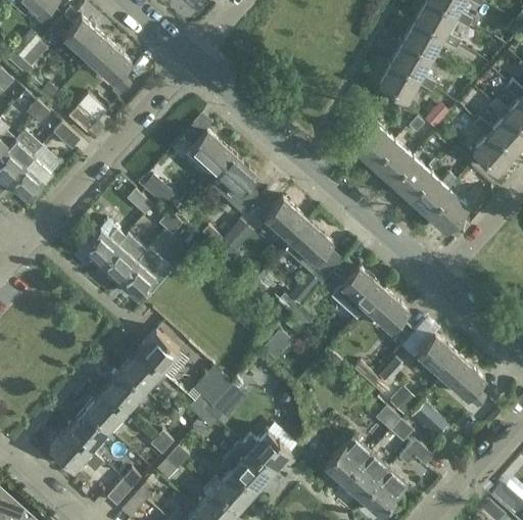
[(54,0),(22,0),(41,15),(54,0)]
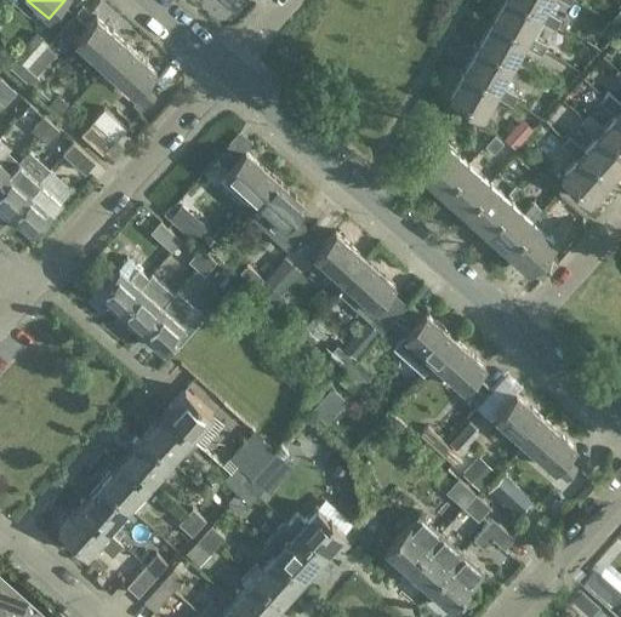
[(511,0),(505,0),(493,23),(545,52),(547,49),(529,38),(537,23),(556,33),(553,36),(565,43),(570,34),(511,0)]
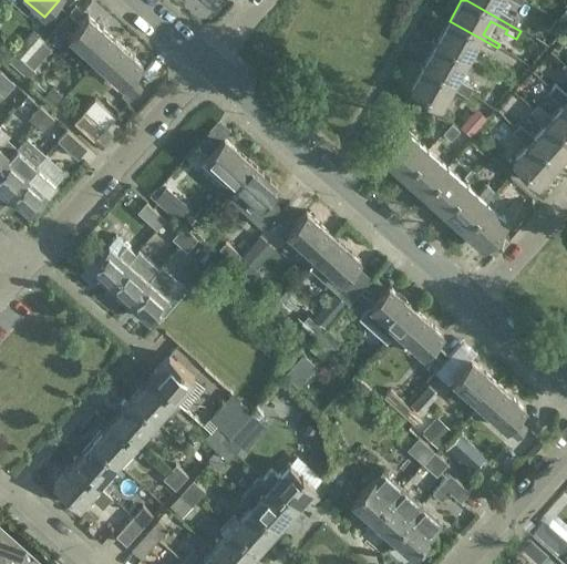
[(519,0),(466,0),(521,31),(522,28),(512,22),(512,21),(496,12),(502,0),(508,0),(521,7),(523,1),(519,0)]
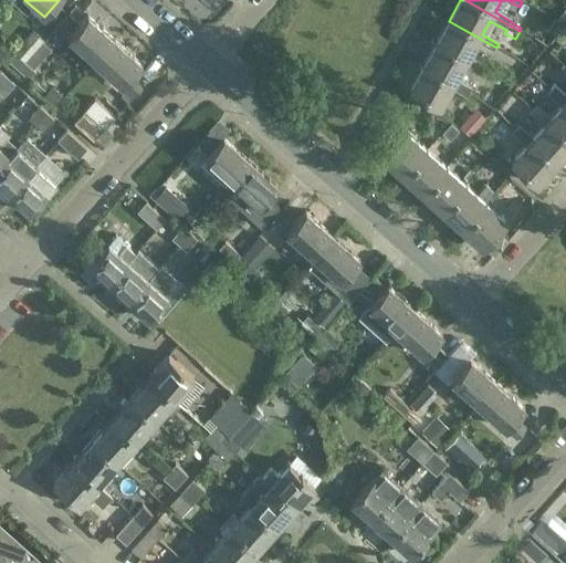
[(67,39),(95,63),(114,42),(87,18),(67,39)]
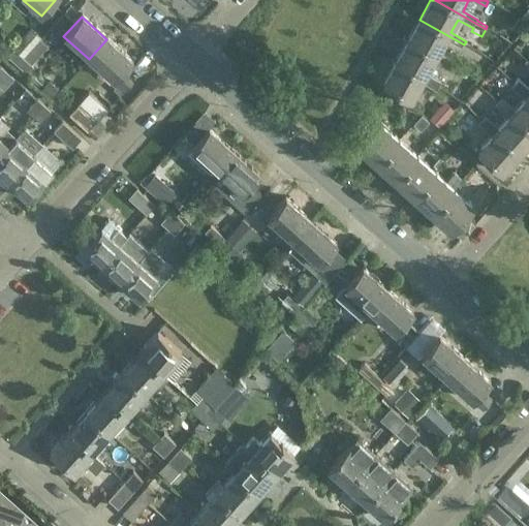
[(419,20),(407,41),(452,66),(454,62),(438,54),(445,40),(461,50),(464,44),(419,20)]
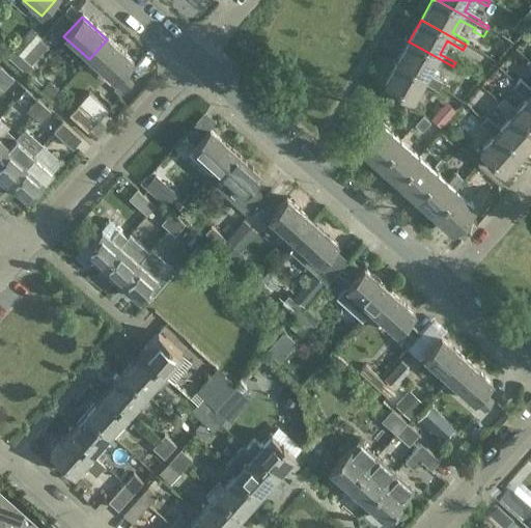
[(528,27),(521,20),(512,28),(520,35),(528,27)]
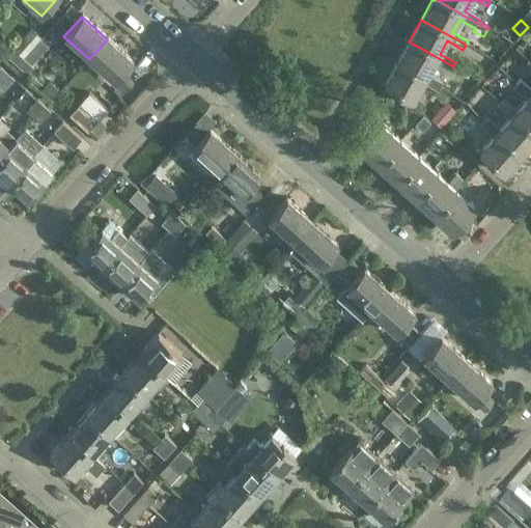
[(7,58),(17,67),(23,60),(23,59),(40,39),(31,31),(7,58)]
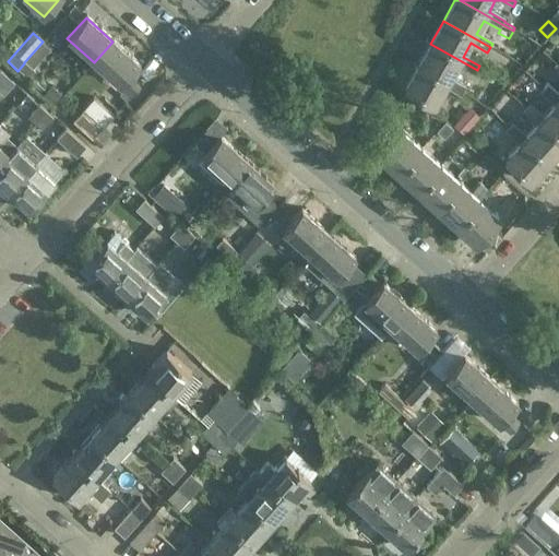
[(540,47),(533,42),(527,39),(525,43),(537,50),(540,47)]
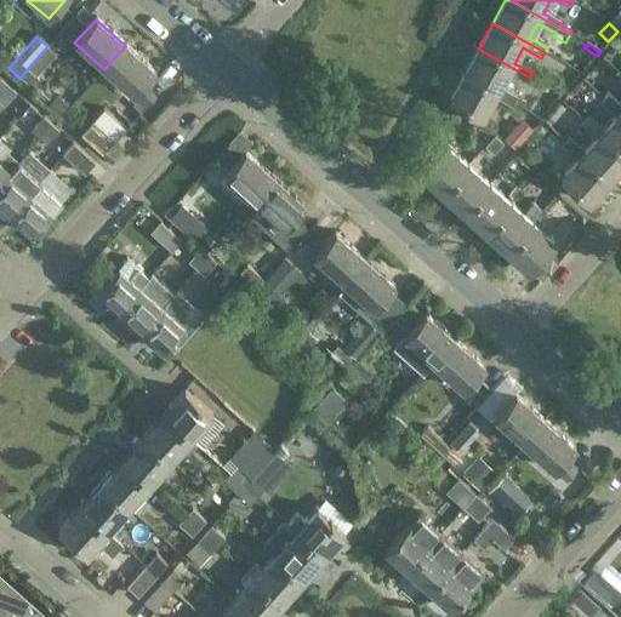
[(155,73),(125,46),(104,69),(146,107),(157,95),(146,85),(155,73)]
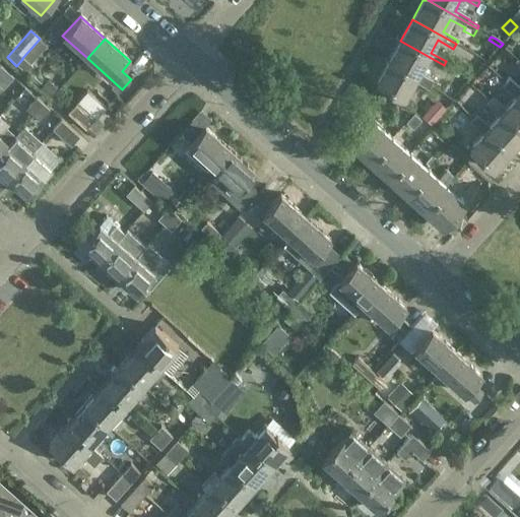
[(400,41),(388,61),(432,86),(434,82),(418,74),(427,61),(441,69),(444,65),(400,41)]
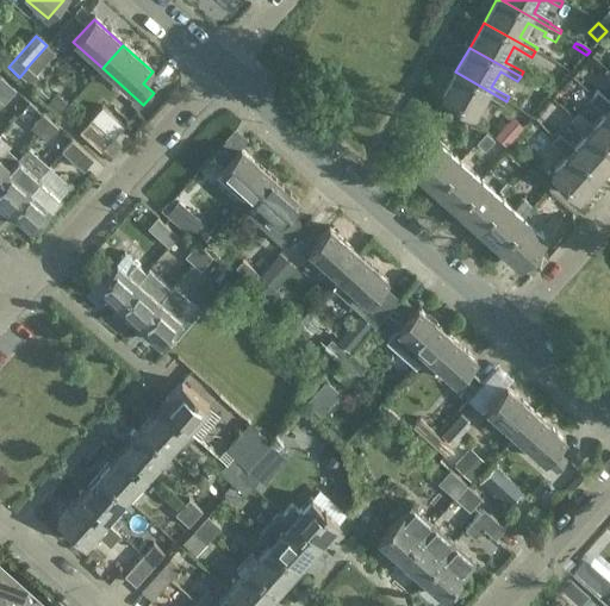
[(455,72),(441,98),(474,117),(485,98),(503,107),(506,101),(455,72)]
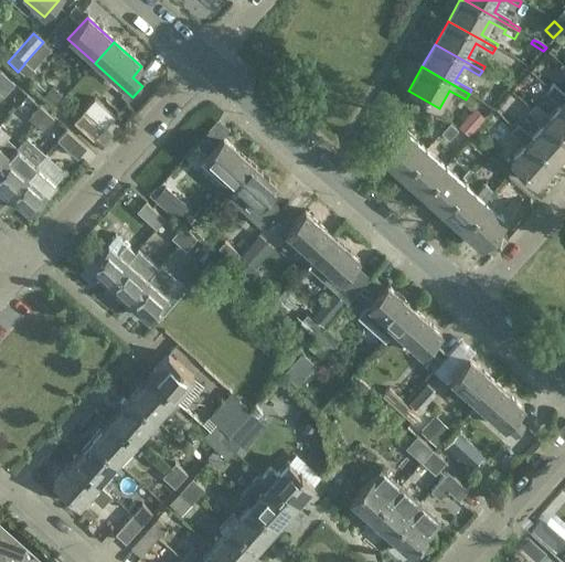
[(564,72),(563,75),(564,76),(564,97),(553,87),(550,91),(564,104),(564,72)]
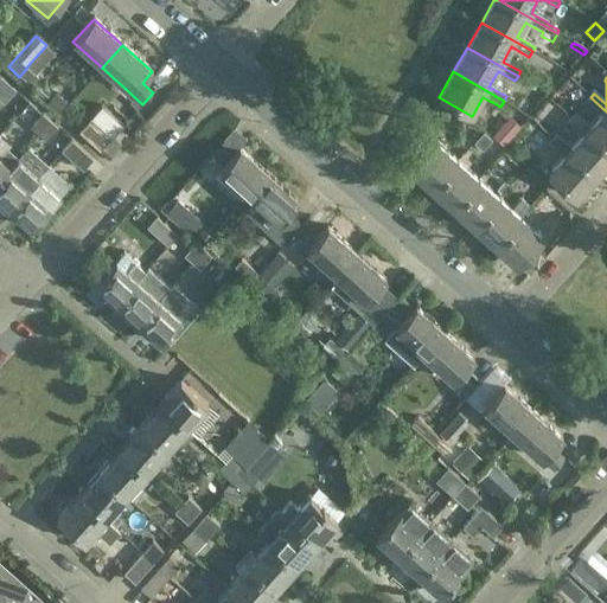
[(0,102),(4,106),(16,92),(8,85),(0,94),(0,102)]
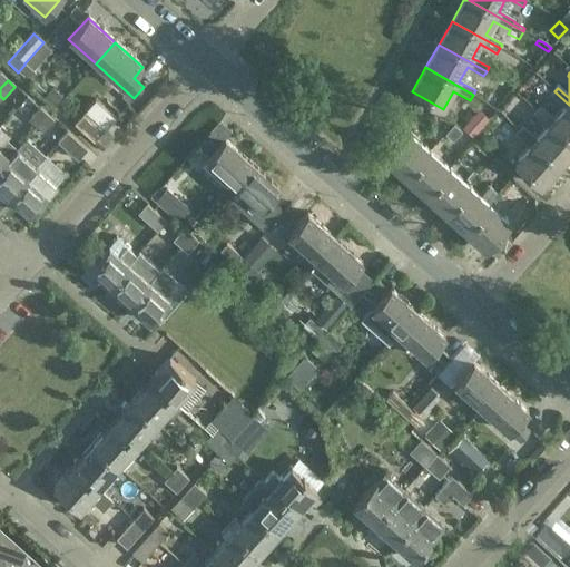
[(52,91),(46,99),(53,107),(61,99),(52,91)]
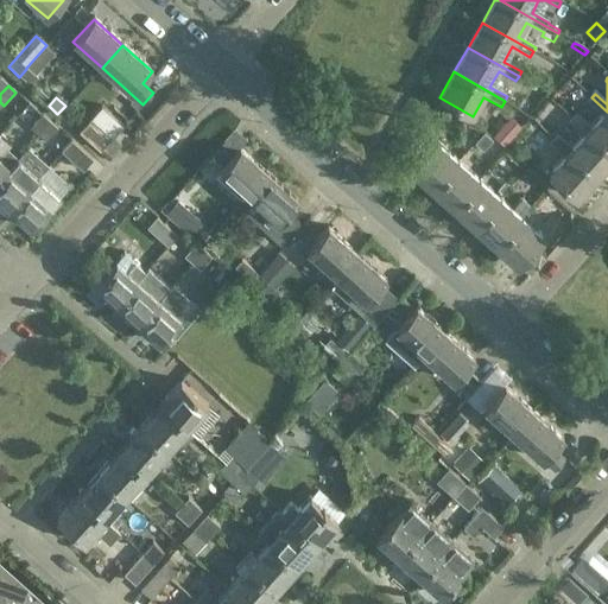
[(607,112),(591,97),(587,102),(602,115),(590,128),(576,115),(572,119),(607,150),(607,112)]
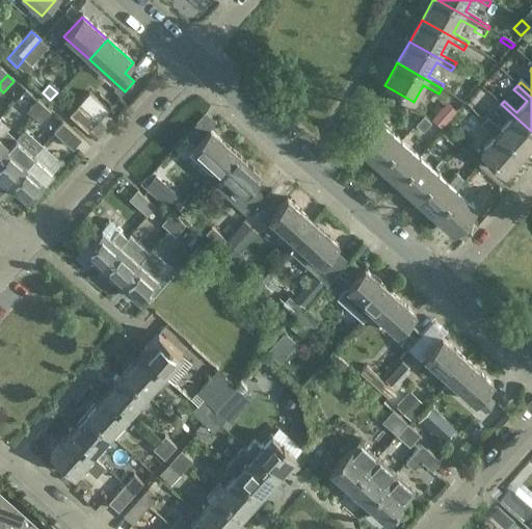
[(89,95),(79,106),(69,117),(87,134),(98,123),(108,112),(89,95)]
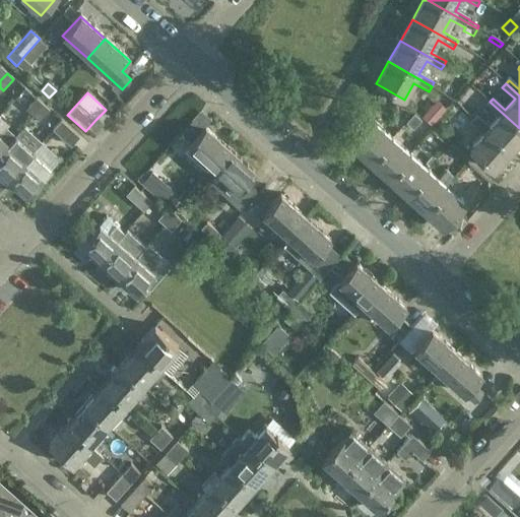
[(33,117),(43,106),(36,100),(25,111),(33,117)]
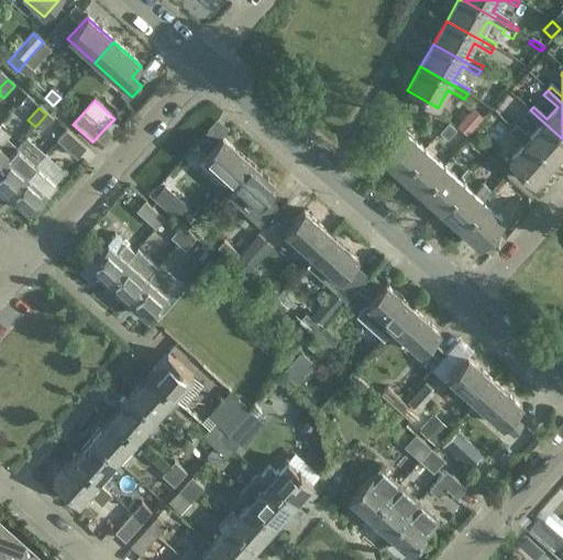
[(473,109),(460,125),(468,132),(482,117),(473,109)]
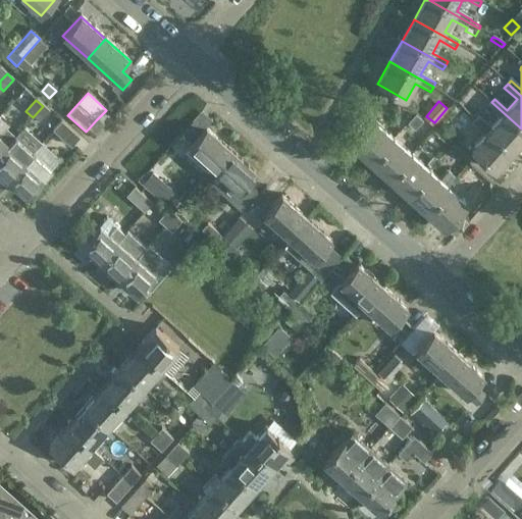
[(521,142),(521,128),(491,102),(487,106),(501,117),(490,128),(478,117),(475,120),(512,153),(521,142)]
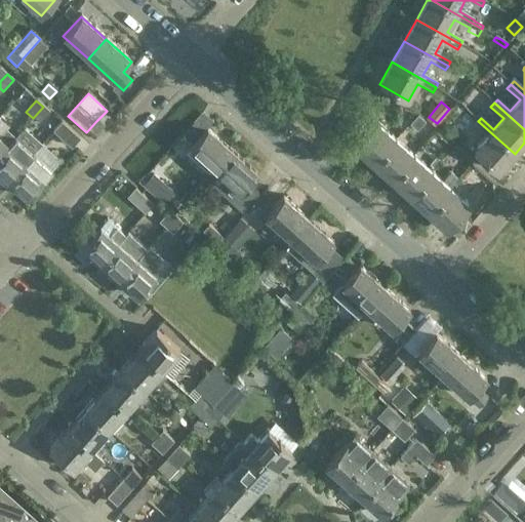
[(40,124),(50,113),(43,107),(33,118),(40,124)]
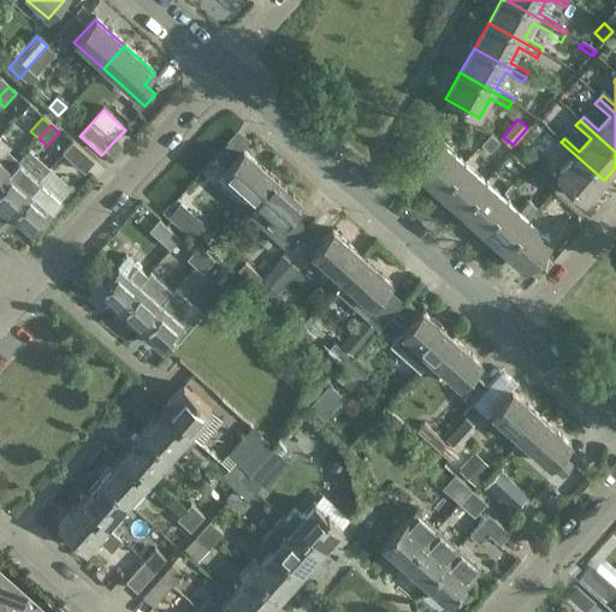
[(604,180),(561,142),(556,147),(570,160),(555,177),(585,203),(604,180)]
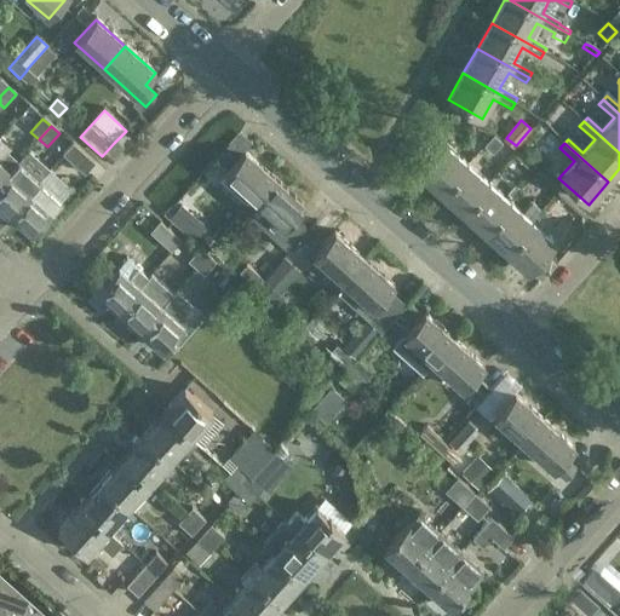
[(85,176),(95,165),(73,145),(63,156),(85,176)]
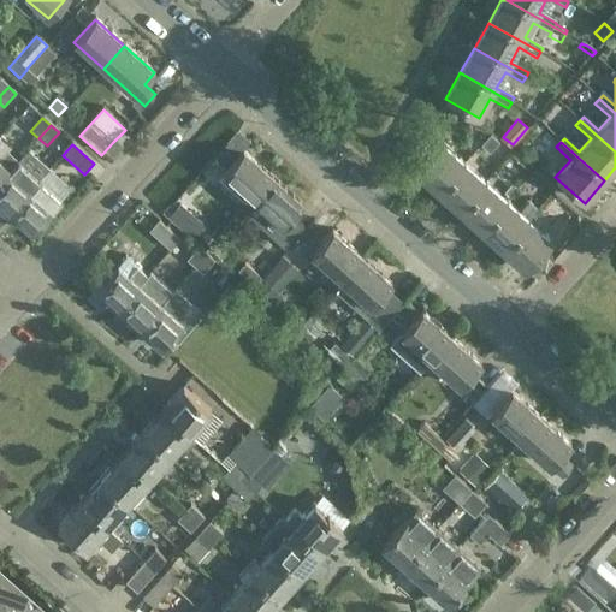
[(415,174),(437,194),(465,164),(443,144),(415,174)]
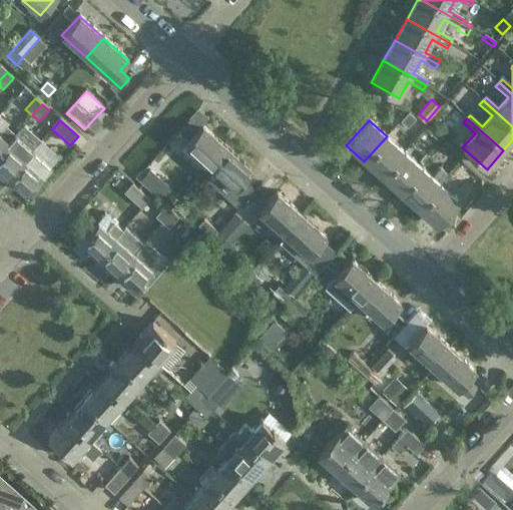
[(183,127),(175,136),(209,167),(226,148),(201,126),(193,135),(183,127)]
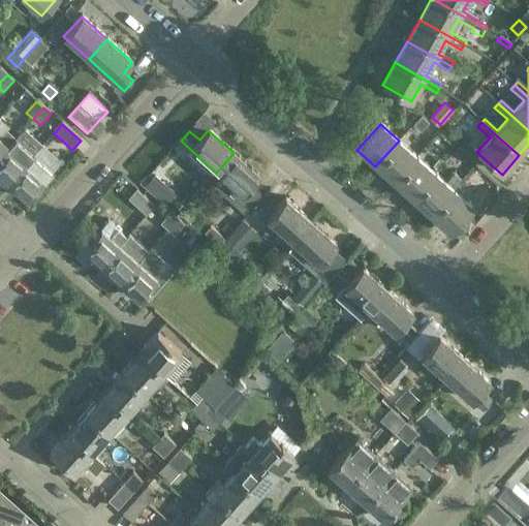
[(0,138),(0,156),(14,141),(5,132),(0,138)]
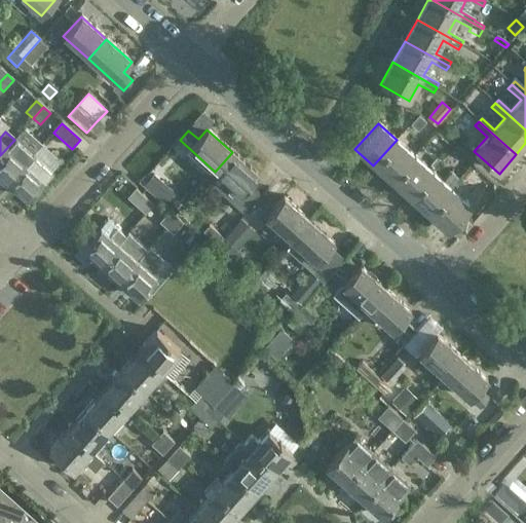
[(15,138),(14,140),(0,155),(0,175),(8,183),(34,154),(15,138)]
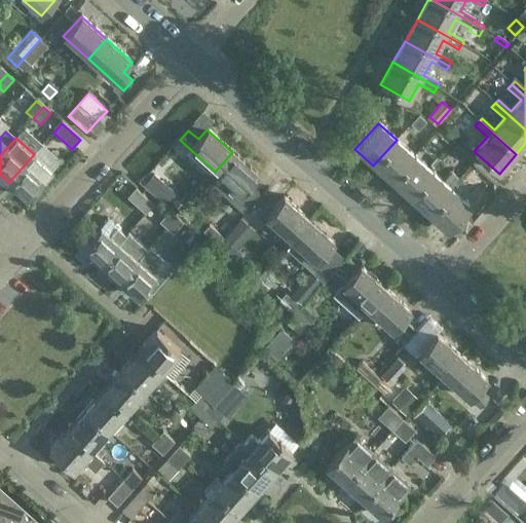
[(391,182),(415,156),(402,144),(397,140),(373,165),(391,182)]
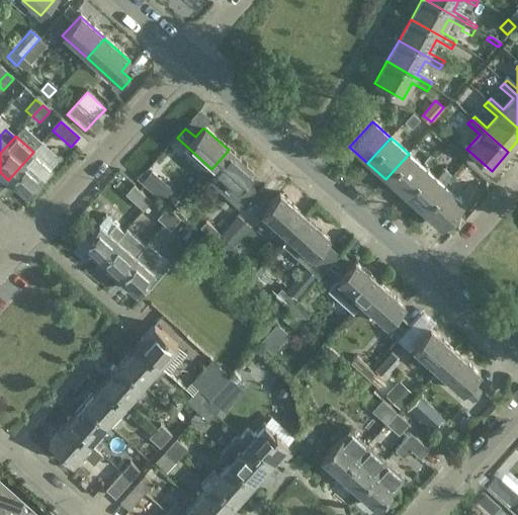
[(412,150),(420,142),(415,138),(407,146),(412,150)]
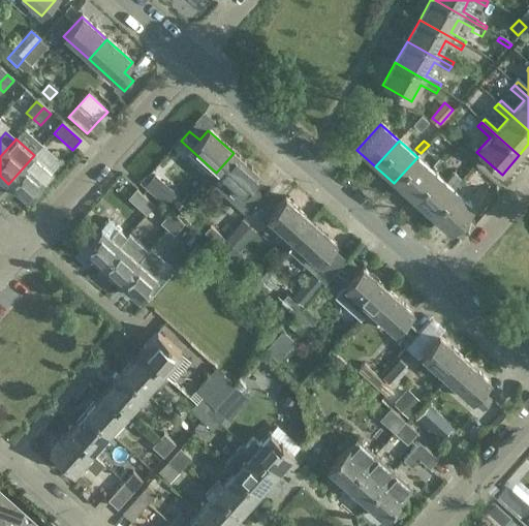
[(234,153),(216,173),(241,195),(236,202),(246,210),(260,193),(251,185),(259,176),(234,153)]
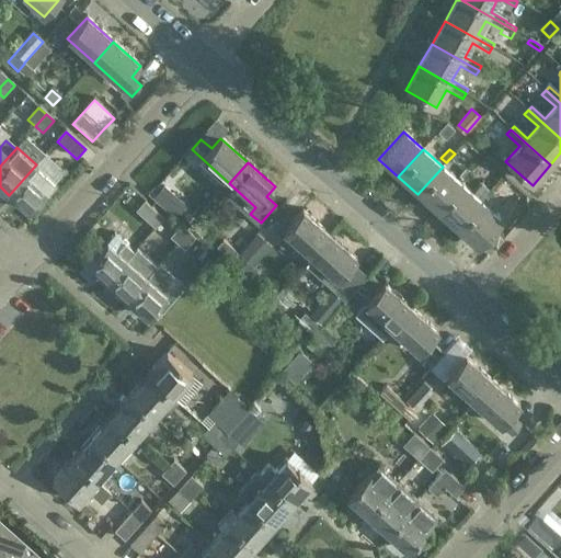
[(36,164),(9,195),(30,213),(56,182),(36,164)]
